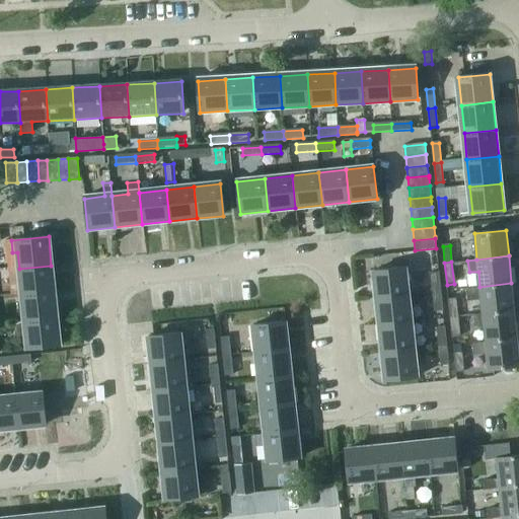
[(54,292),(51,266),(19,269),(22,296),(54,292)]
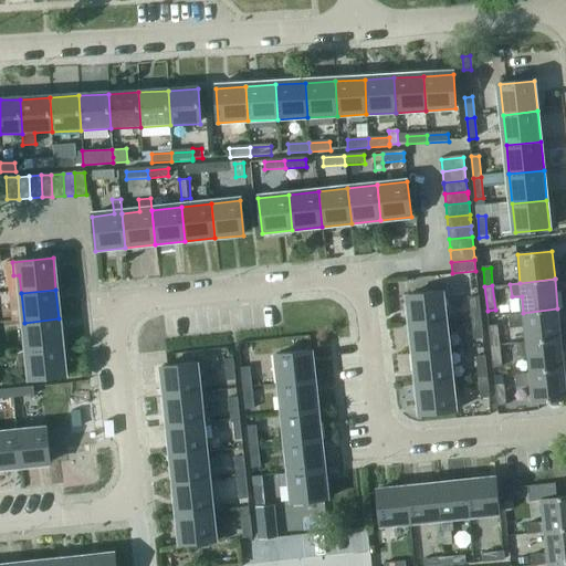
[(411,327),(447,324),(443,293),(408,296),(411,327)]
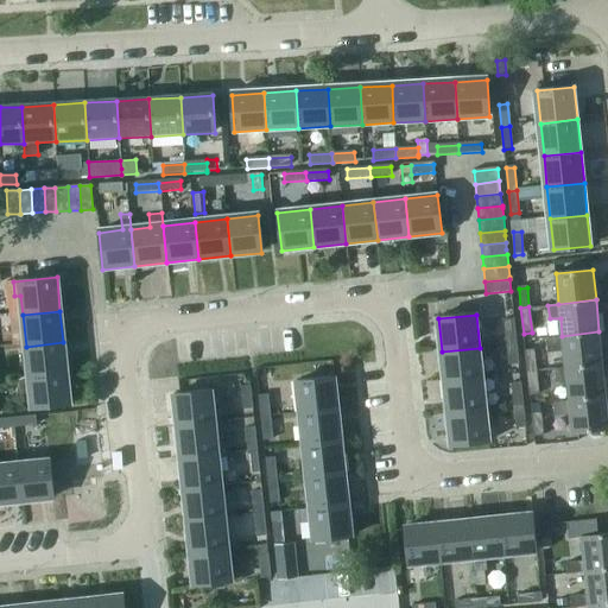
[(515,344),(513,321),(505,322),(507,344),(515,344)]
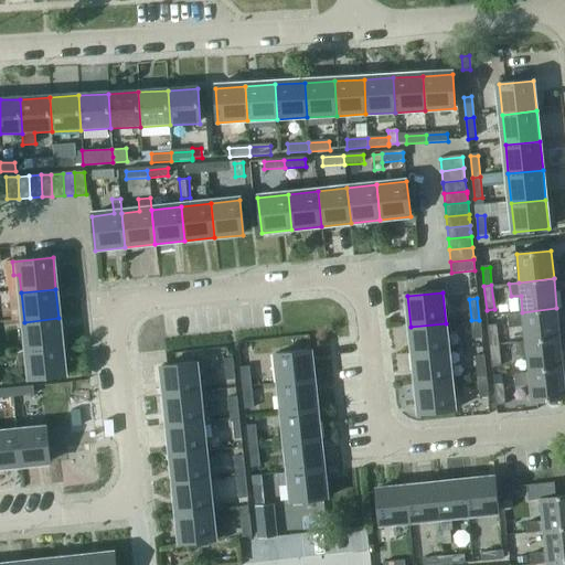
[(560,338),(556,308),(522,312),(511,313),(512,327),(524,326),(525,341),(560,338)]
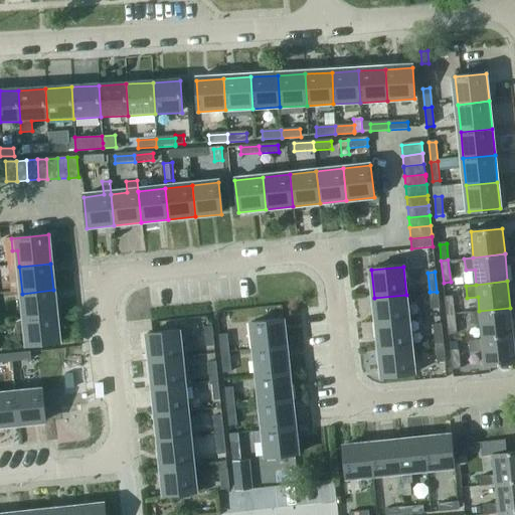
[(22,294),(25,321),(56,317),(53,290),(22,294)]
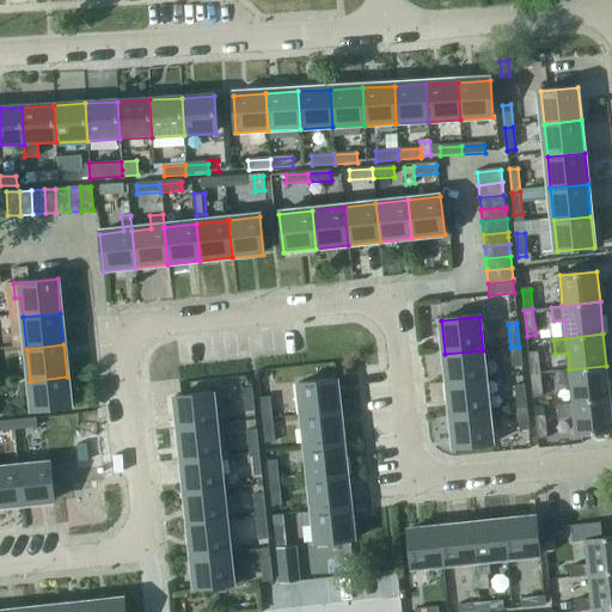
[(521,367),(519,347),(510,347),(513,368),(521,367)]
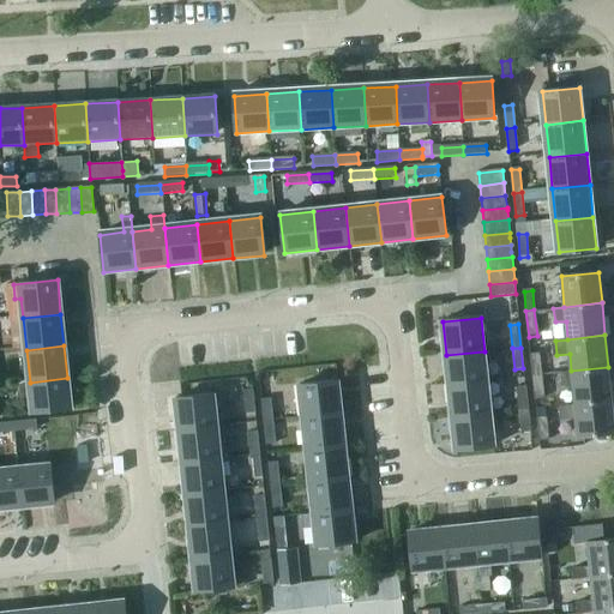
[(488,383),(485,351),(446,355),(450,386),(488,383)]
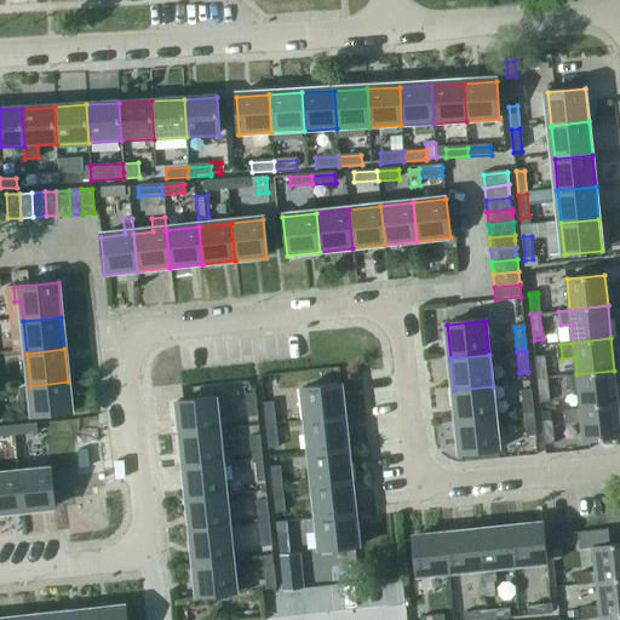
[(537,359),(538,378),(546,378),(545,359),(537,359)]
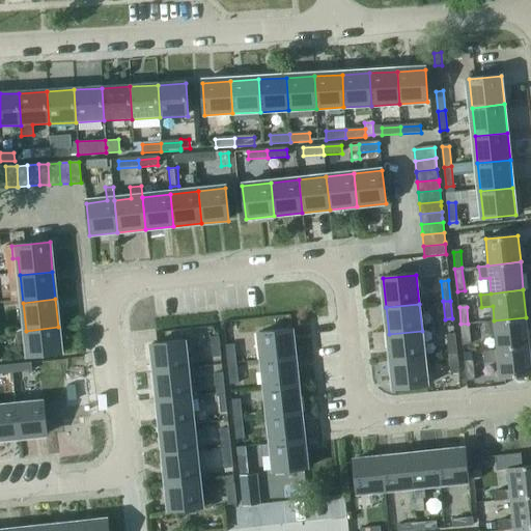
[(526,317),(494,320),(484,322),(486,333),(495,333),(497,348),(529,345),(526,317)]
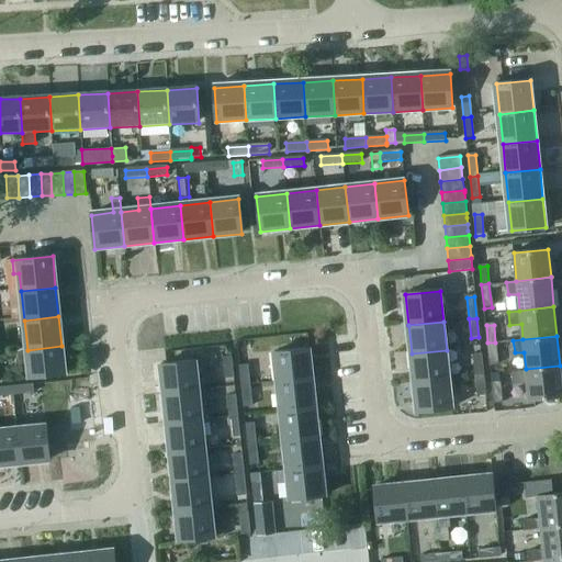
[(495,343),(487,343),(490,366),(497,364),(495,343)]
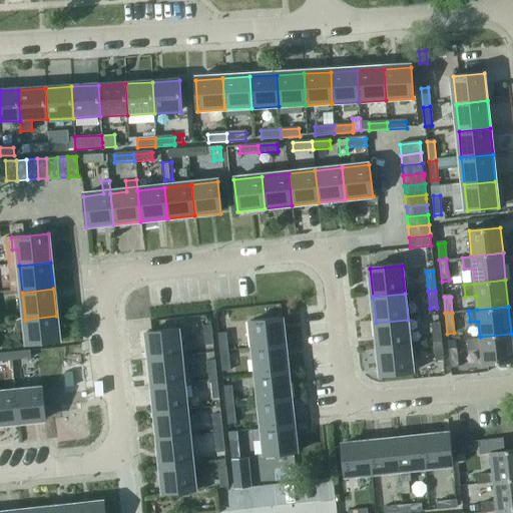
[(27,346),(59,342),(56,316),(25,320),(16,321),(17,330),(26,330),(27,346)]
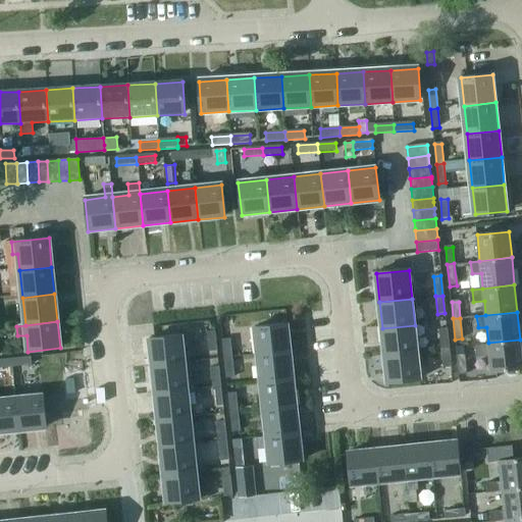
[(256,328),(259,357),(291,354),(288,324),(256,328)]
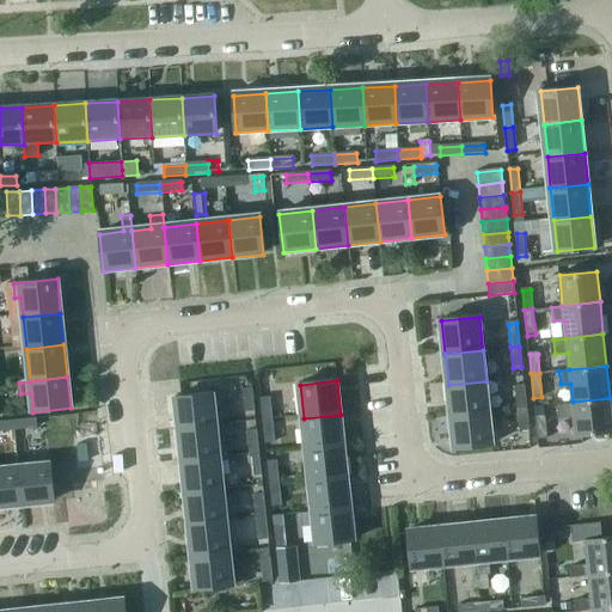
[(448,385),(452,417),(490,414),(487,381),(448,385)]
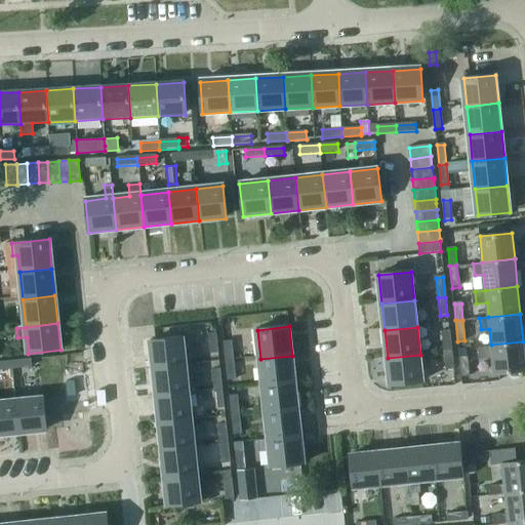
[(442,332),(444,352),(451,352),(449,331),(442,332)]
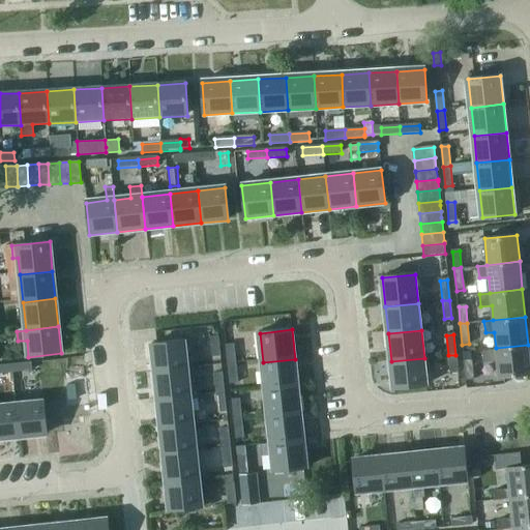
[(210,337),(212,358),(219,357),(217,336),(210,337)]
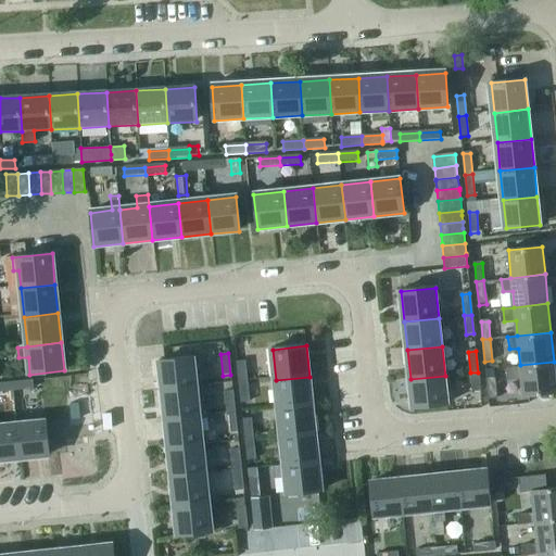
[(159,361),(162,393),(197,389),(193,357),(159,361)]
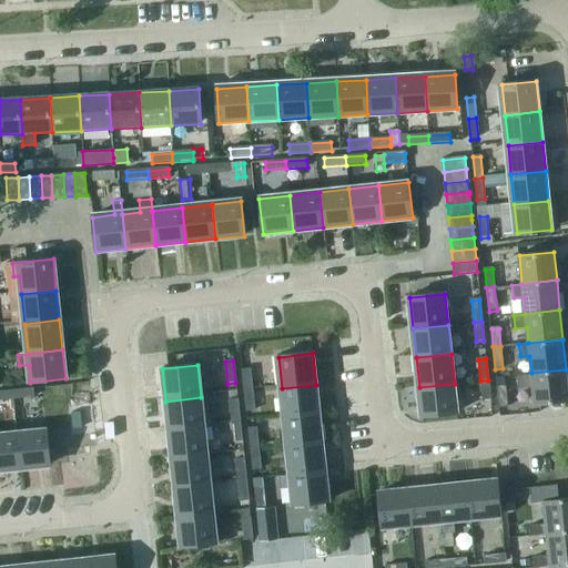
[(567,389),(566,369),(531,373),(520,374),(521,386),(533,385),(535,405),(567,402),(567,389)]
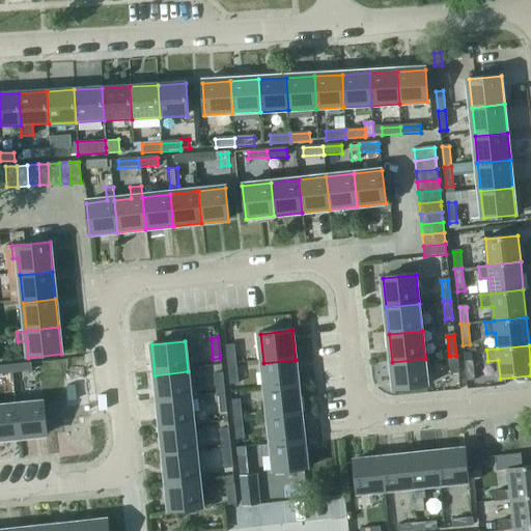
[(226,346),(228,367),(235,366),(233,346),(226,346)]
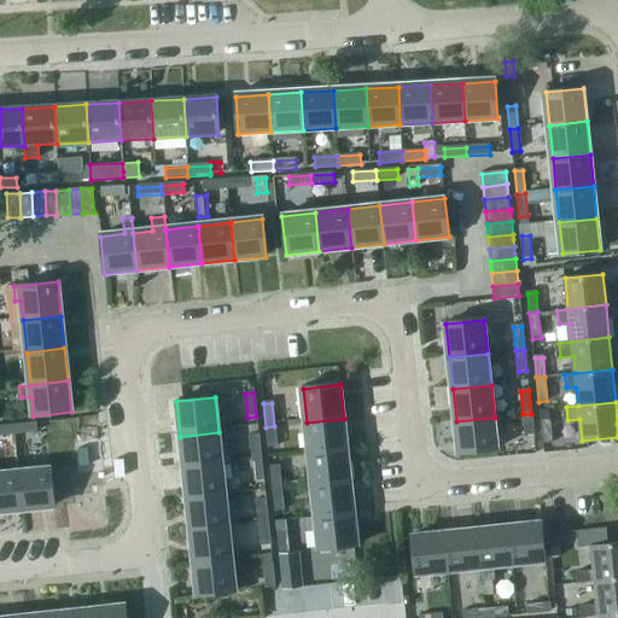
[(534,435),(531,414),(523,414),(525,436),(534,435)]
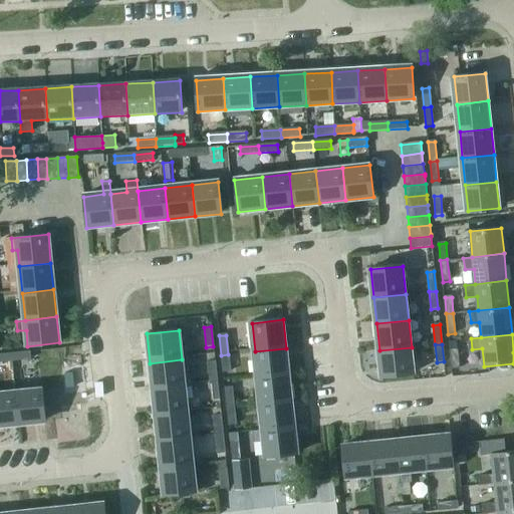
[(414,373),(412,347),(379,350),(381,377),(414,373)]
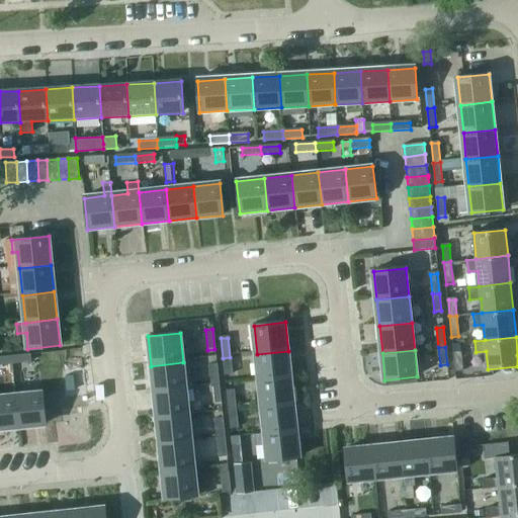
[(291,378),(288,351),(257,354),(259,381),(291,378)]
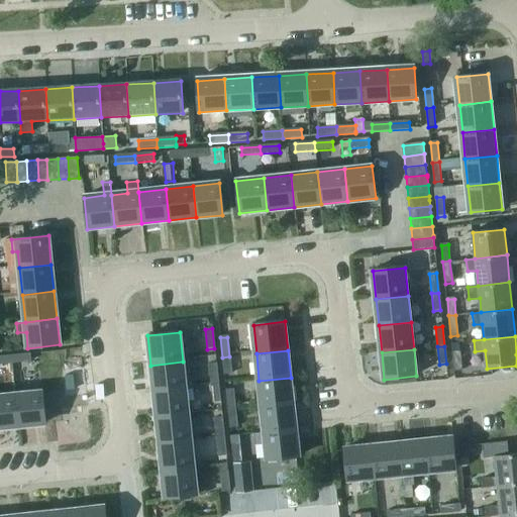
[(453,352),(454,372),(461,372),(459,352),(453,352)]
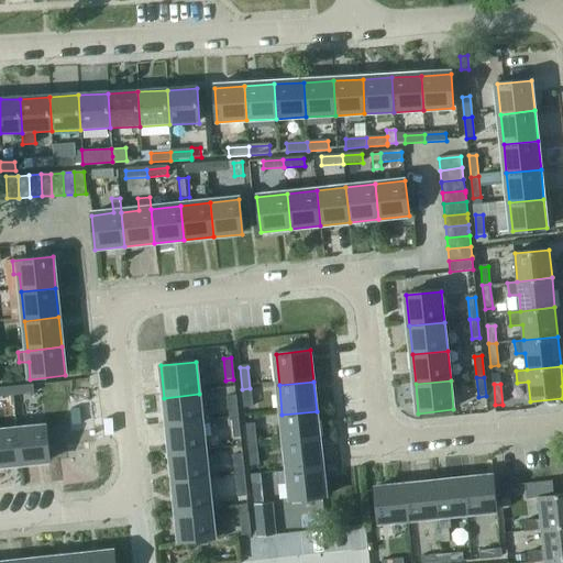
[(33,386),(12,388),(13,396),(34,394),(33,386)]
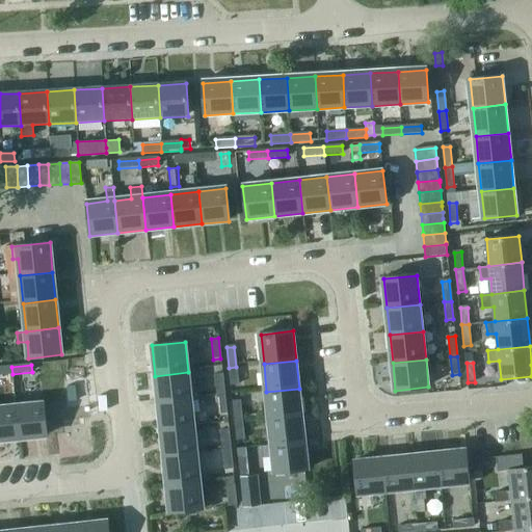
[(0,375),(12,374),(11,367),(0,367),(0,375)]
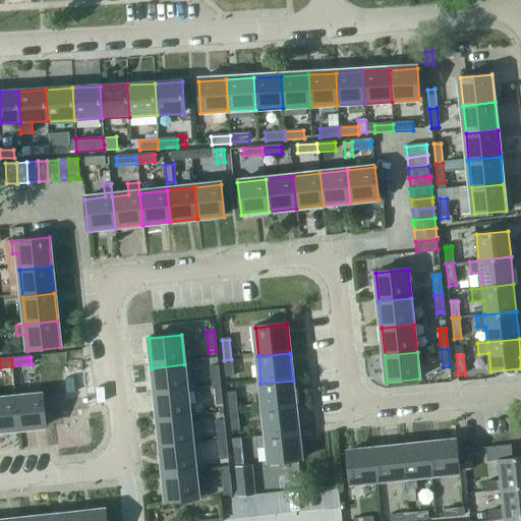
[(233,378),(231,359),(224,360),(226,378),(233,378)]
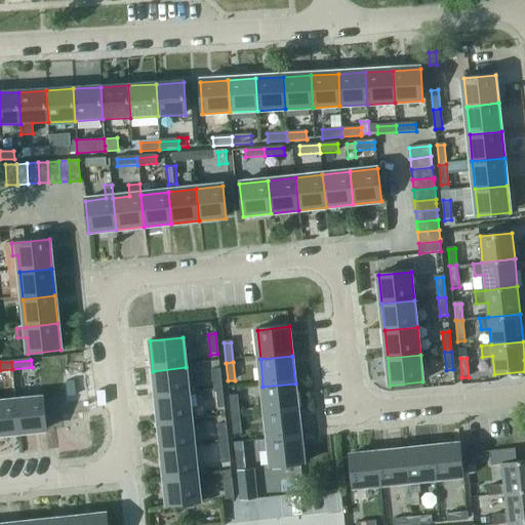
[(189,395),(186,367),(153,371),(156,398),(189,395)]
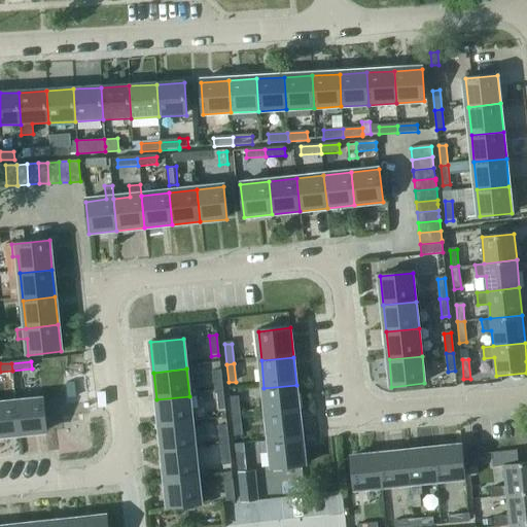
[(213,372),(215,393),(222,392),(220,371),(213,372)]
